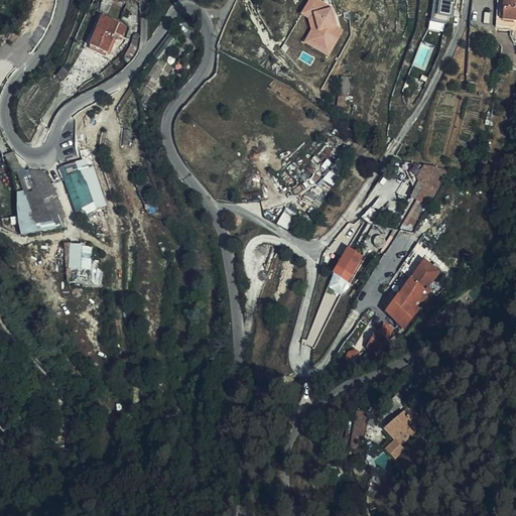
[(302,41),(330,56),(345,29),(332,22),(339,10),(319,0),(308,0),(301,14),(313,22),(302,41)]
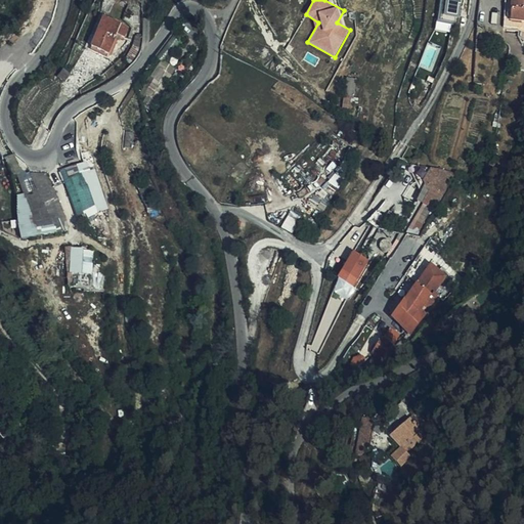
[(457,18),(460,0),(441,0),(439,17),(438,17),(437,30),(450,32),(451,17),(457,18)]
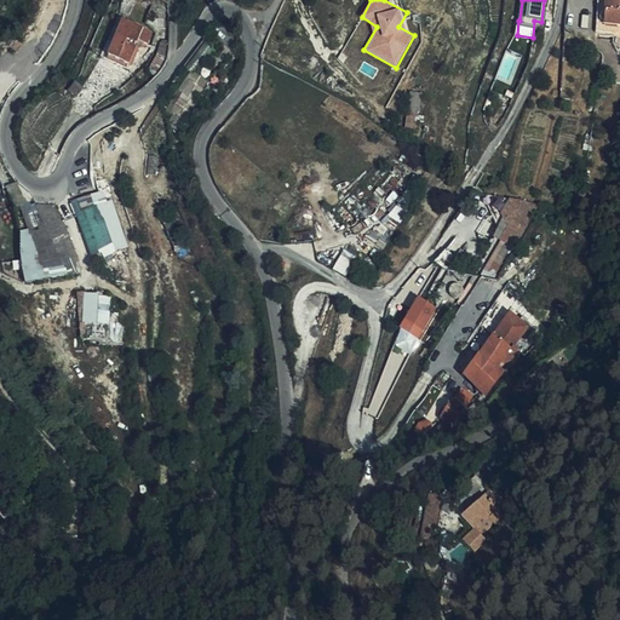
[(595,34),(613,35),(613,27),(619,27),(619,0),(596,0),(596,24),(595,34)]
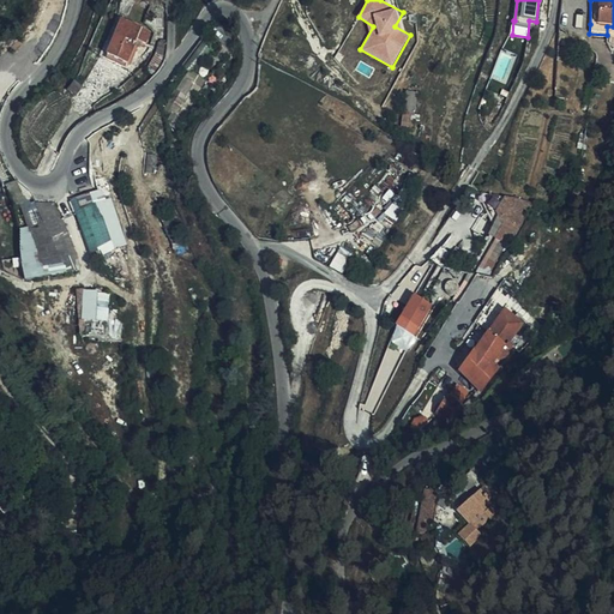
[(149,35),(120,23),(110,46),(118,48),(114,59),(126,65),(134,46),(143,49),(149,35)]
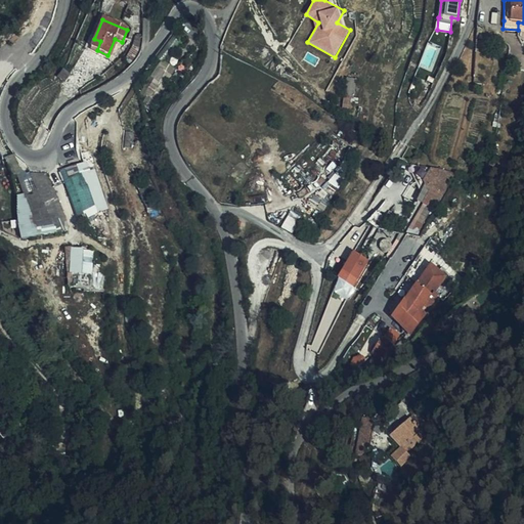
[(100,41),(94,39),(91,47),(97,50),(100,41)]
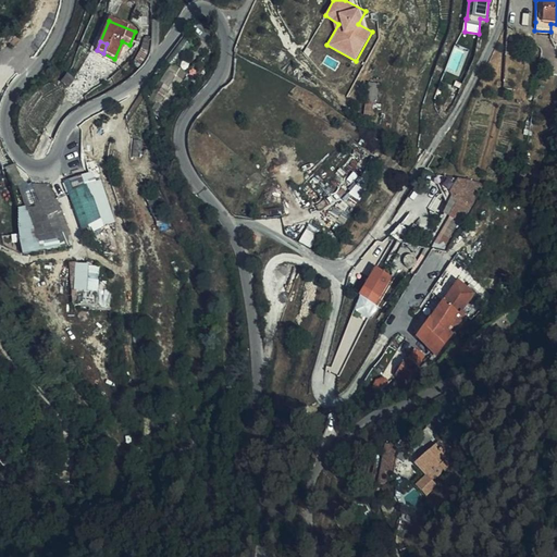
[(66,88),(73,81),(66,75),(61,84),(66,88)]
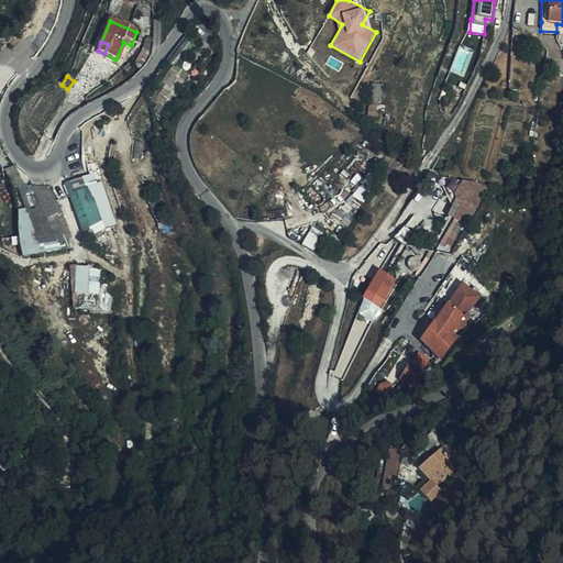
[(550,80),(548,90),(559,91),(560,81),(550,80)]
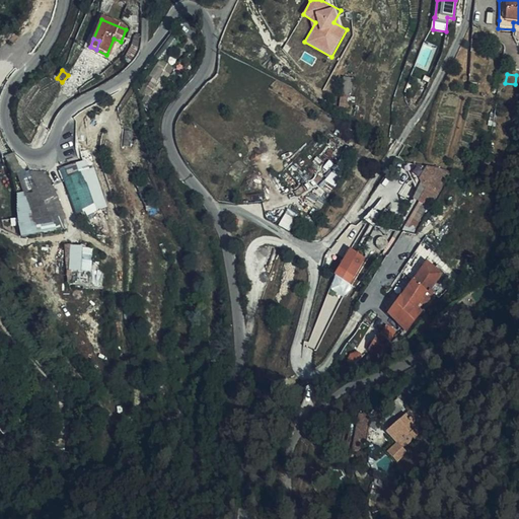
[(76,216),(107,207),(92,157),(61,167),(76,216)]
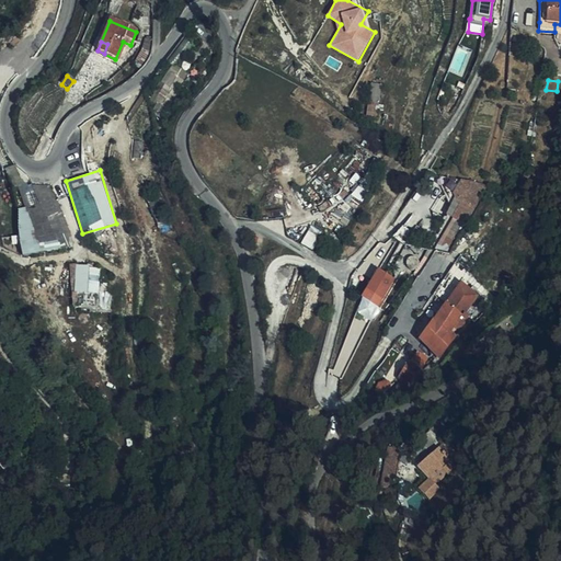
[(454,195),(457,210),(471,187),(484,194),(489,186),(485,185),(462,181),(454,195)]
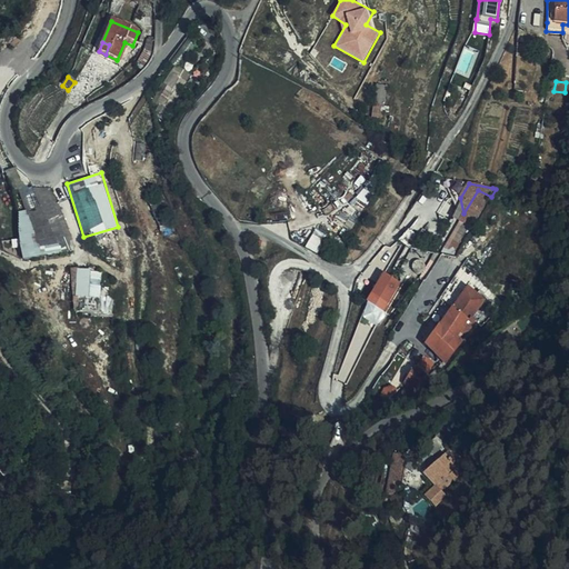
[(13,215),(28,261),(73,247),(55,186),(35,192),(40,207),(13,215)]
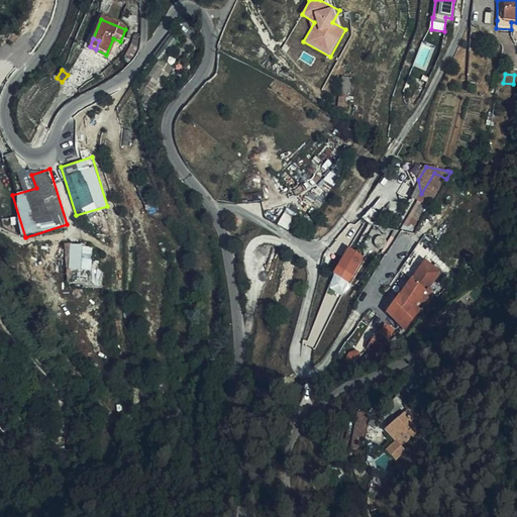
[(421,194),(433,200),(446,179),(434,173),(421,194)]
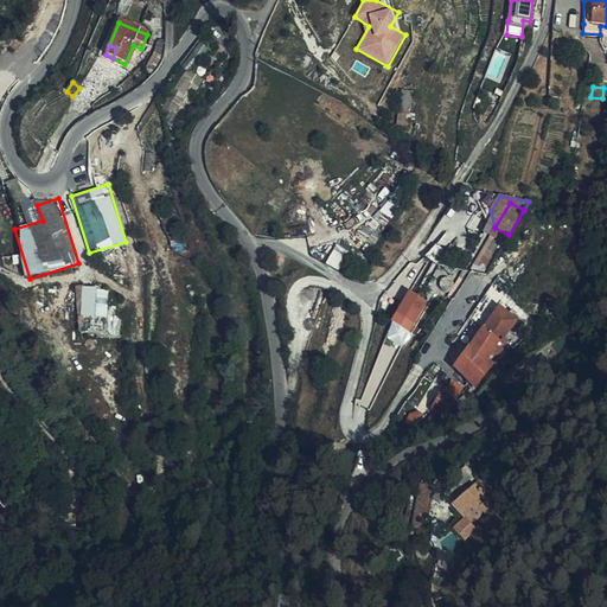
[(493,244),(500,248),(509,235),(494,228),(490,236),(496,240),(493,244)]
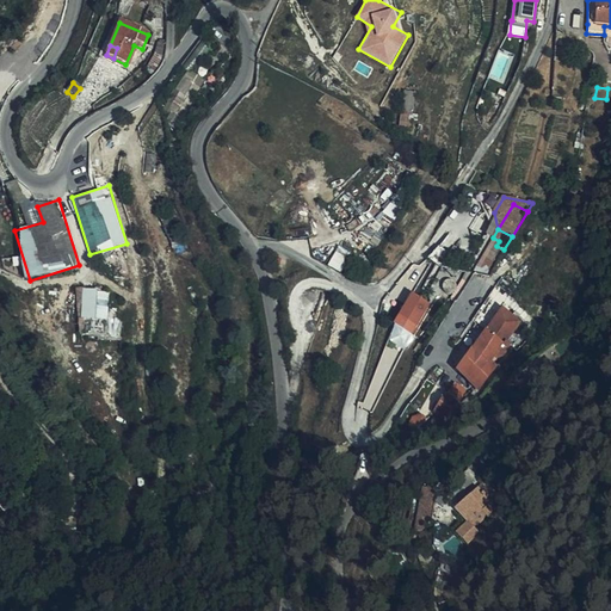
[(110,319),(109,289),(81,290),(84,320),(110,319)]
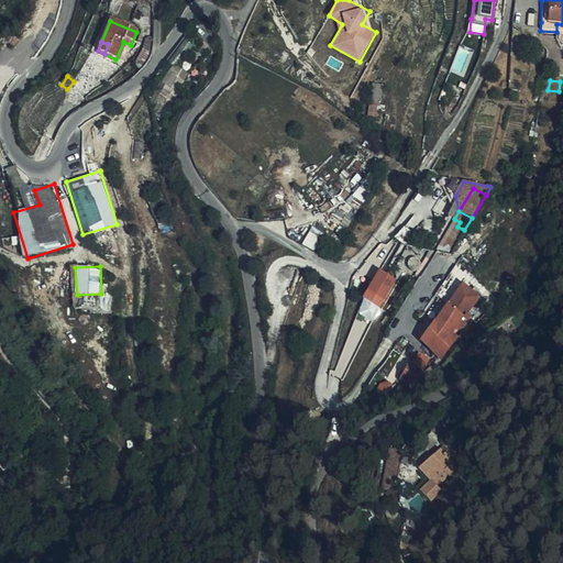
[(374,282),(385,287),(390,278),(381,272),(374,282)]
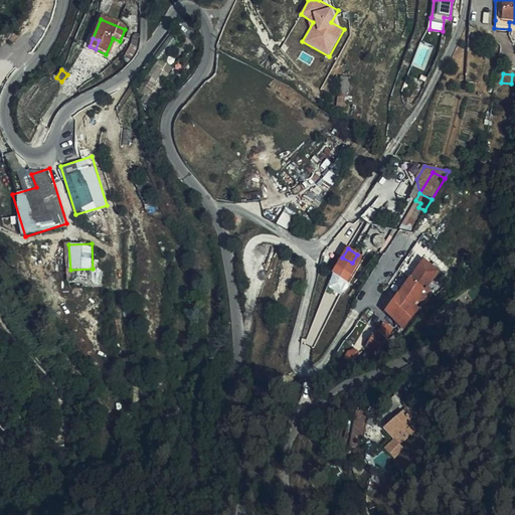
[(435,263),(431,268),(422,262),(385,313),(402,328),(416,311),(413,308),(417,302),(415,301),(419,295),(426,299),(426,300),(446,274),(441,270),(435,263)]
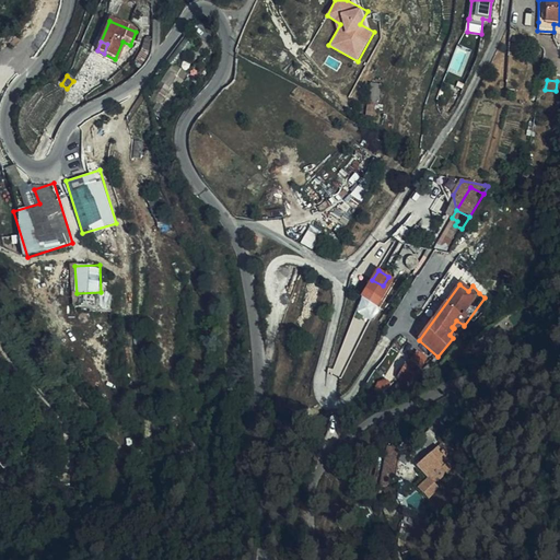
[(98,306),(98,298),(101,298),(101,293),(86,293),(86,306),(98,306)]
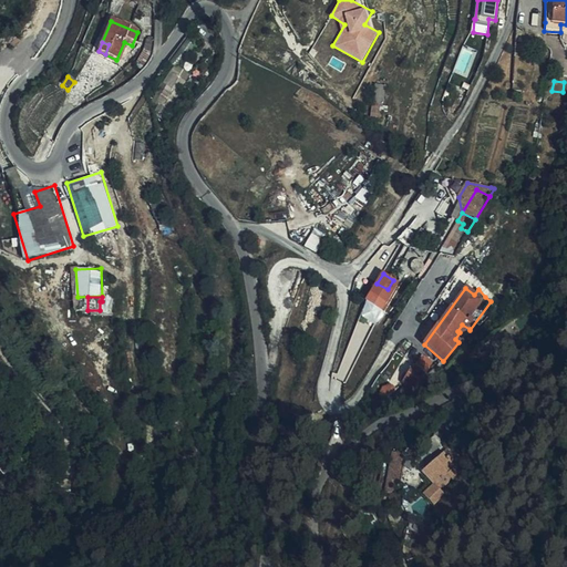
[(414,368),(423,372),(431,361),(422,356),(414,368)]
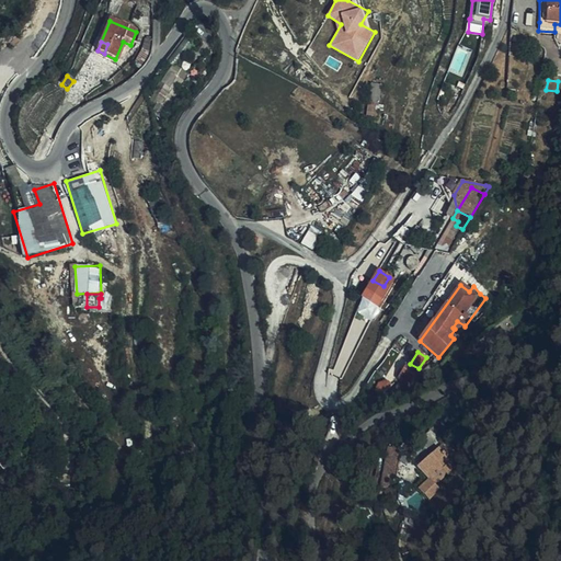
[(397,379),(410,387),(421,370),(419,368),(410,364),(408,362),(397,379)]
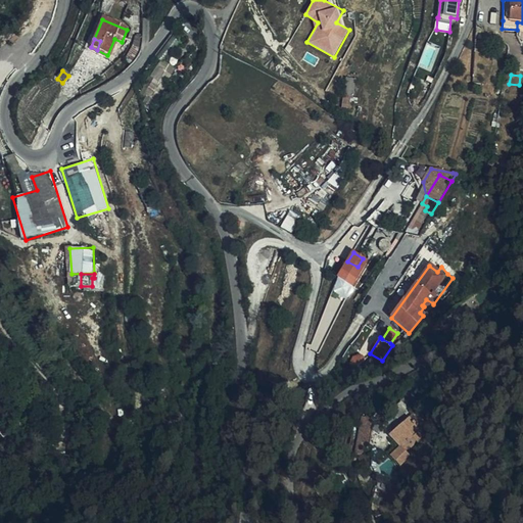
[(389,456),(394,461),(402,455),(406,450),(426,437),(421,431),(423,429),(421,423),(417,418),(415,415),(408,420),(408,419),(388,436),(393,440),(391,442),(394,446),(396,444),(399,447),(389,456)]
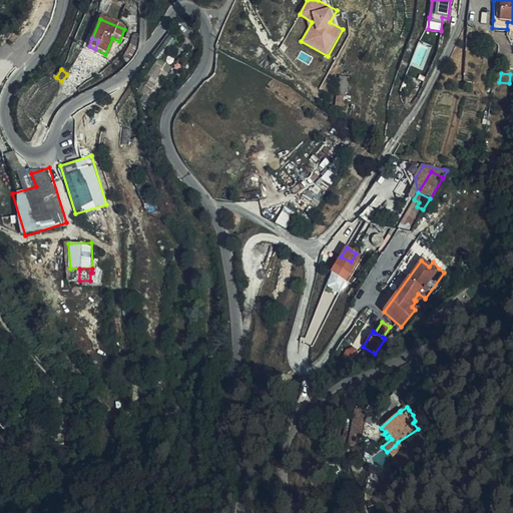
[(363,424),(366,415),(362,413),(360,412),(354,411),(352,422),(347,447),(353,448),(359,442),(359,439),(361,439),(363,424)]
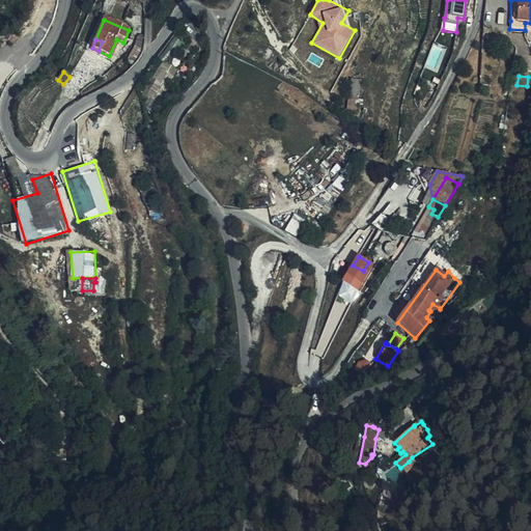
[(359,463),(364,437),(357,436),(351,468),(358,469),(359,463)]
